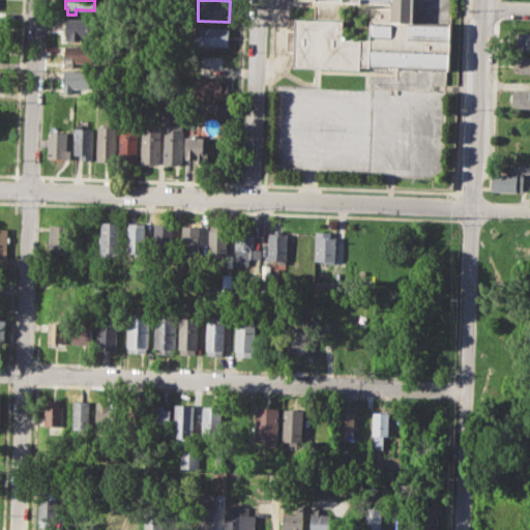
[(414,0),(414,23),(451,24),(449,69),(445,69),(369,66),(361,65),(360,70),(293,68),(294,51),(286,51),(287,28),(295,28),(295,18),(314,18),(314,6),(310,5),(310,0),(414,0)]
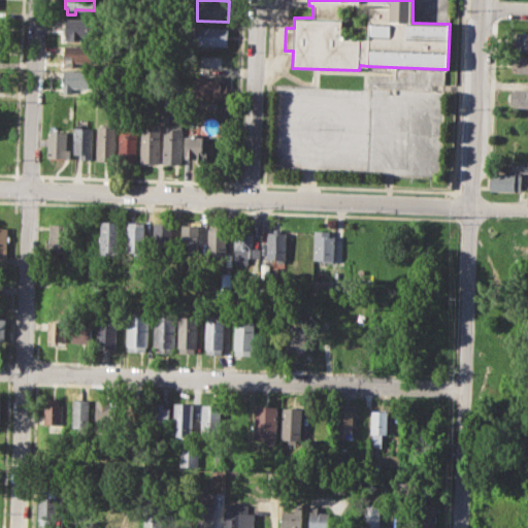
[(66,19),(94,21),(93,36),(80,35),(79,41),(65,40),(66,19)]
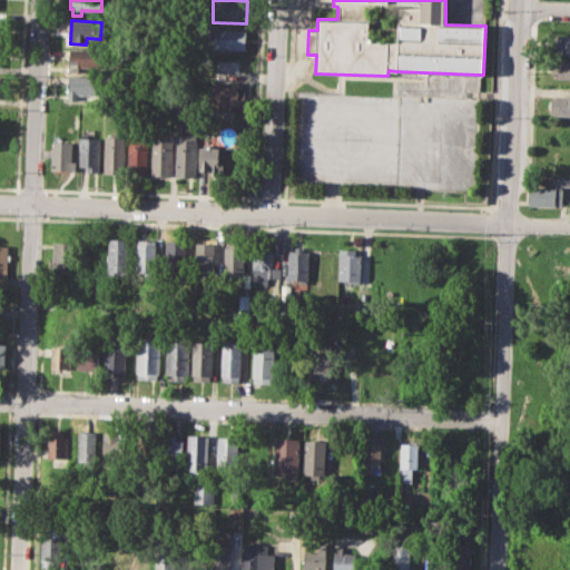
[(214,28),(246,30),(245,50),(213,49),(214,28)]
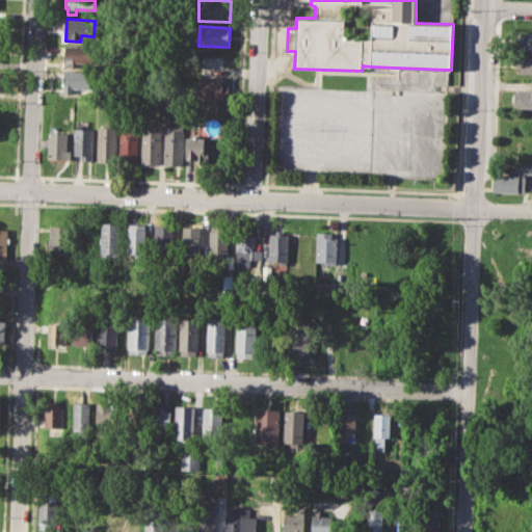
[(521,31),(531,31),(531,50),(521,50),(521,31)]
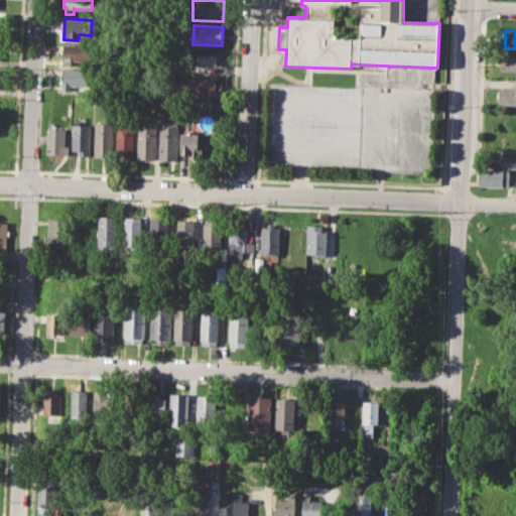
[(63,44),(94,45),(93,60),(72,59),(72,66),(62,65),(63,44)]
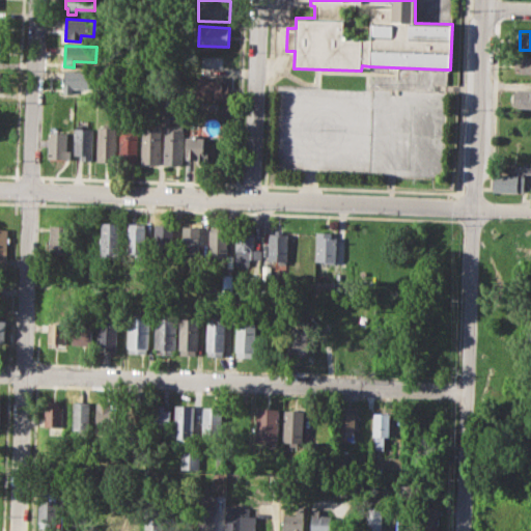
[(521,57),(530,57),(530,74),(520,74),(521,57)]
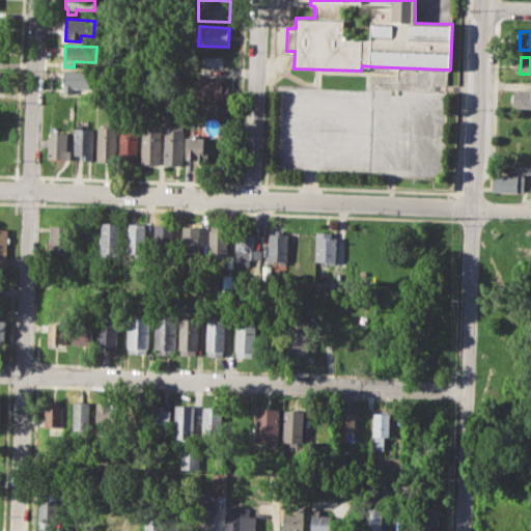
[(63,70),(99,71),(99,89),(74,88),(74,93),(63,93),(63,70)]
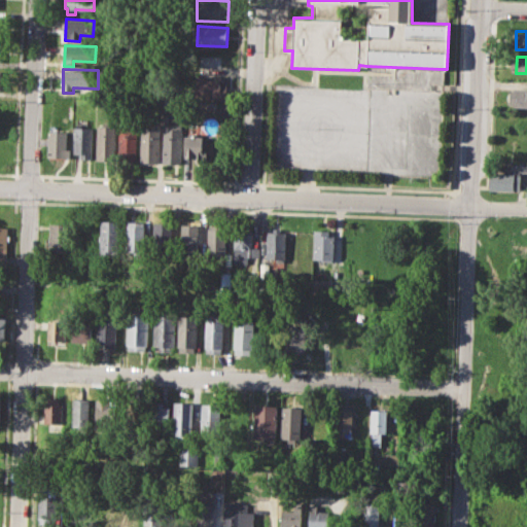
[(197,75),(221,77),(220,90),(227,90),(226,101),(195,99),(197,75)]
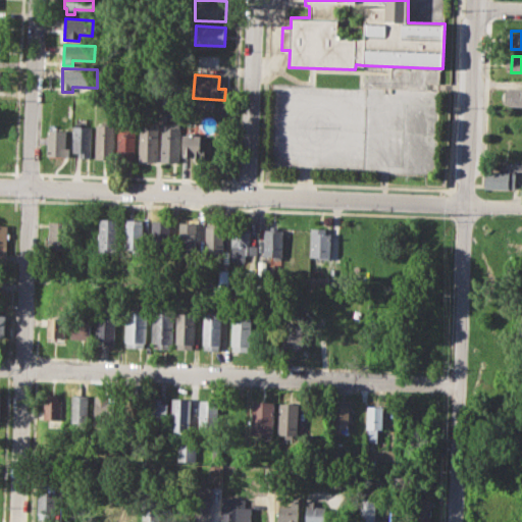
[(506,88),(521,88),(521,105),(506,105),(506,88)]
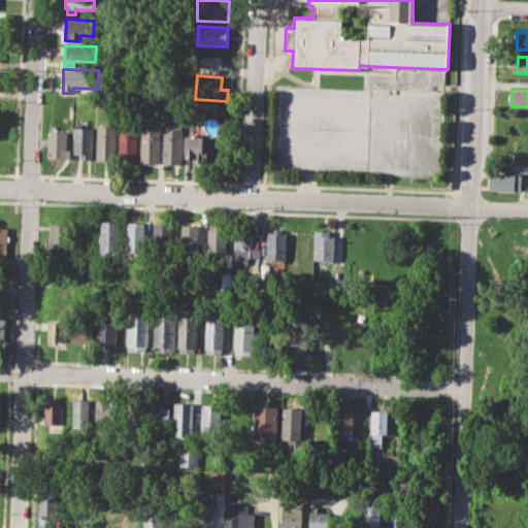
[(163,161),(164,123),(183,124),(182,162),(163,161)]
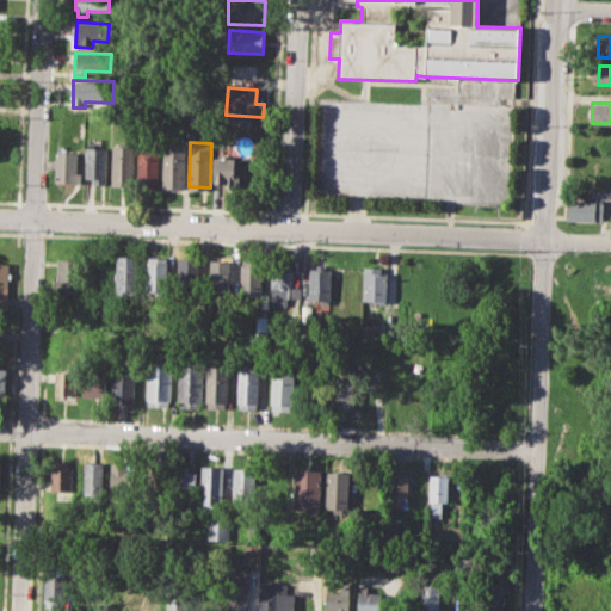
[(111,184),(113,144),(134,146),(133,185),(111,184)]
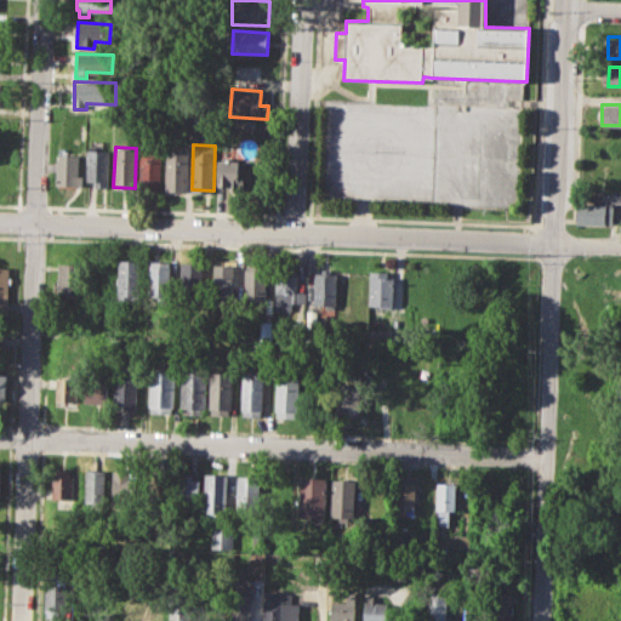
[(141,187),(142,148),(163,149),(160,188),(141,187)]
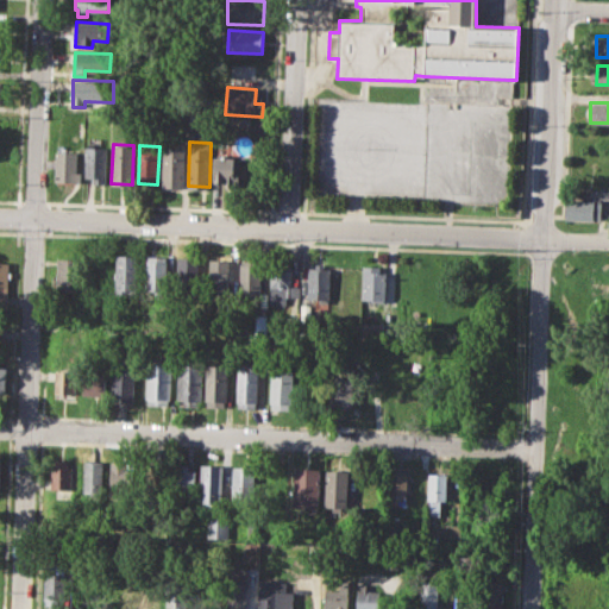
[(86,177),(87,146),(106,148),(104,184),(93,183),(93,177),(86,177)]
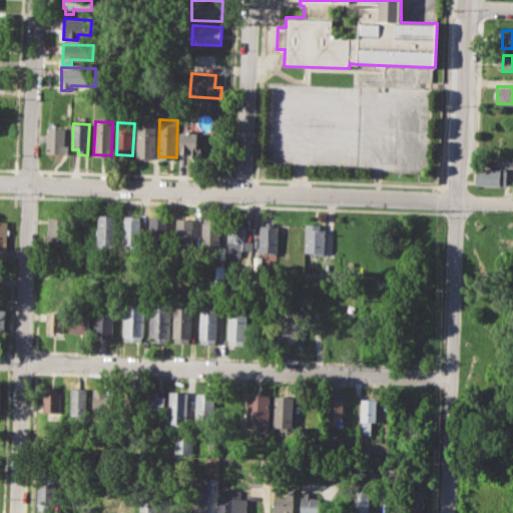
[(136,156),(138,124),(155,125),(154,157),(136,156)]
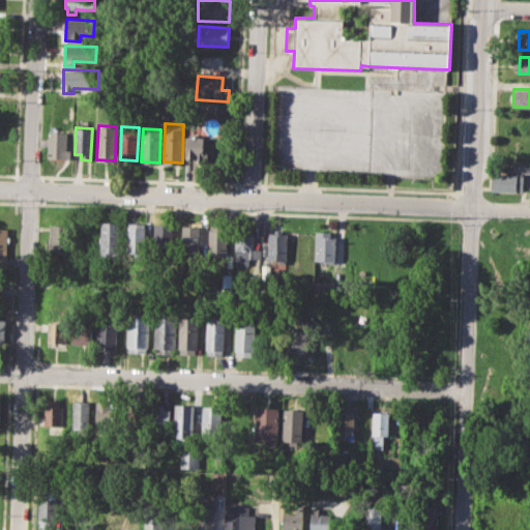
[(50,130),(66,131),(66,149),(70,149),(70,158),(49,157),(50,130)]
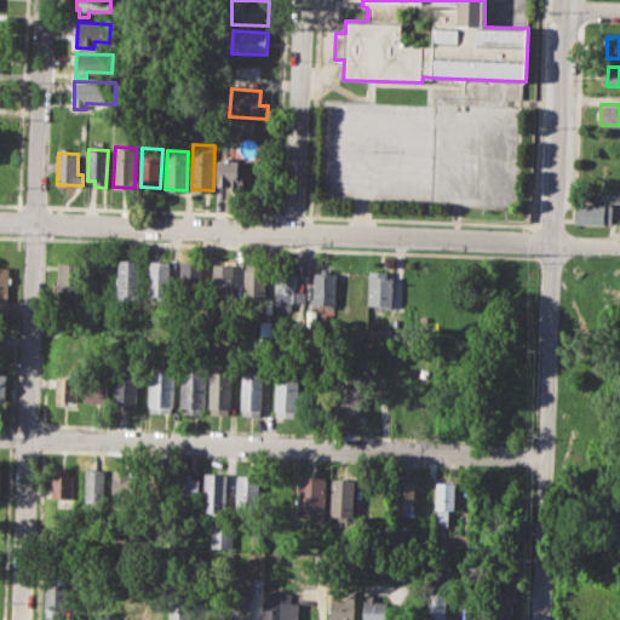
[(217,184),(218,159),(224,159),(224,155),(233,155),(231,159),(239,159),(237,176),(244,176),(242,190),(229,190),(230,185),(217,184)]
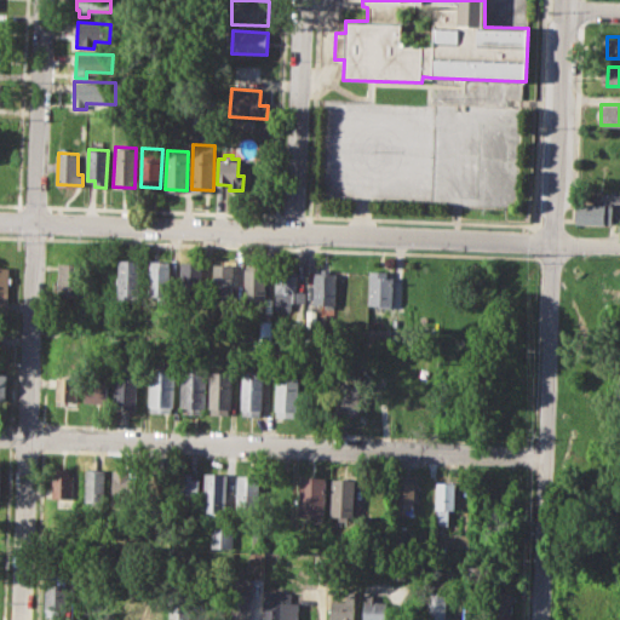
[(578,204),(595,205),(595,197),(616,199),(616,223),(577,222),(578,204)]
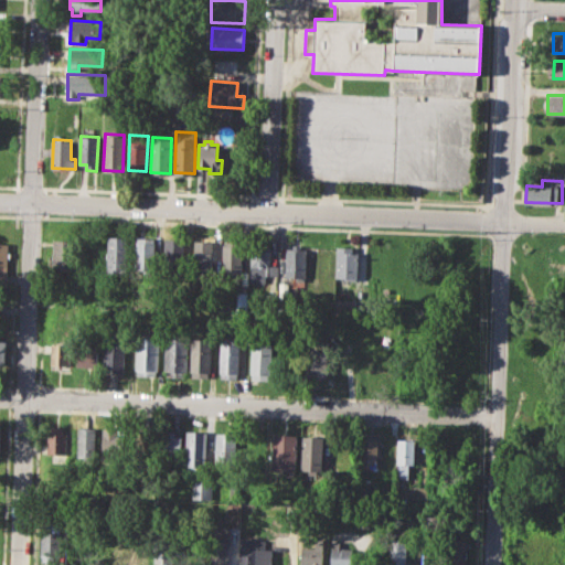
[(108,235),(128,236),(127,274),(107,273),(108,235)]
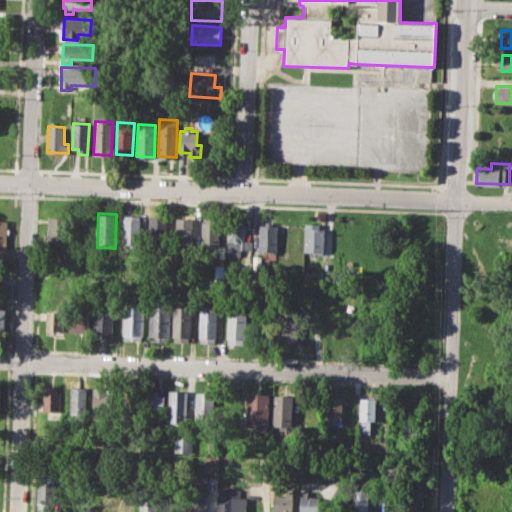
[(123,214),(141,214),(140,248),(122,247),(123,214)]
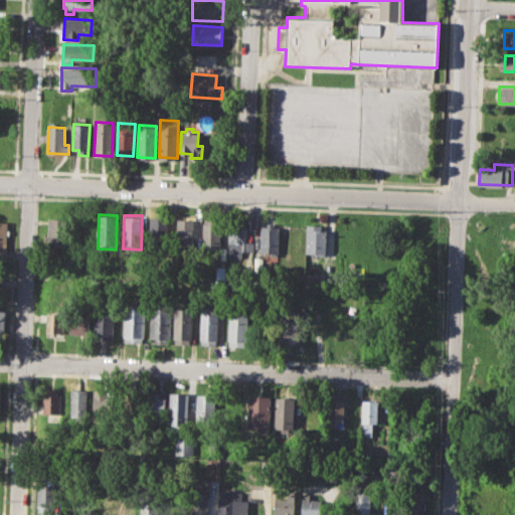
[(150,216),(170,217),(168,250),(148,249),(150,216)]
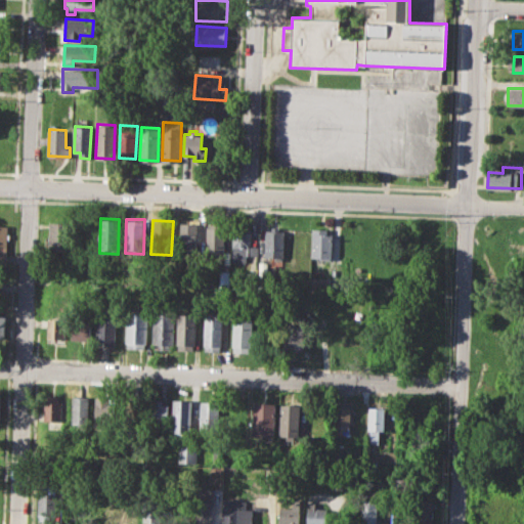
[(180,220),(198,220),(197,256),(179,255),(180,220)]
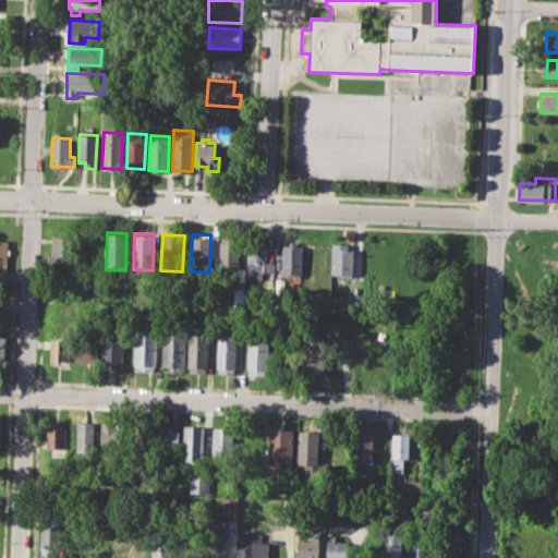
[(52,235),(74,235),(73,267),(51,267),(52,235)]
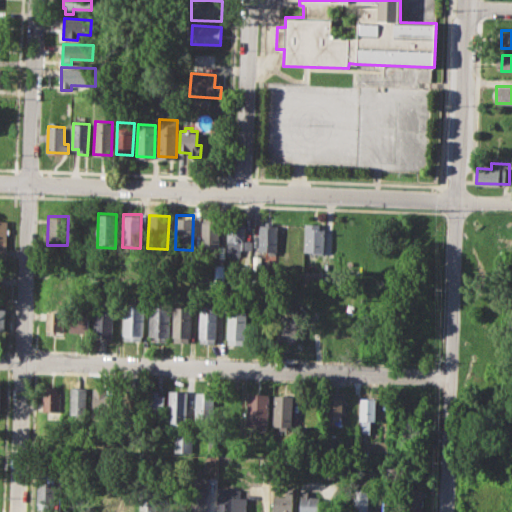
[(201,218),(219,219),(218,252),(200,251),(201,218)]
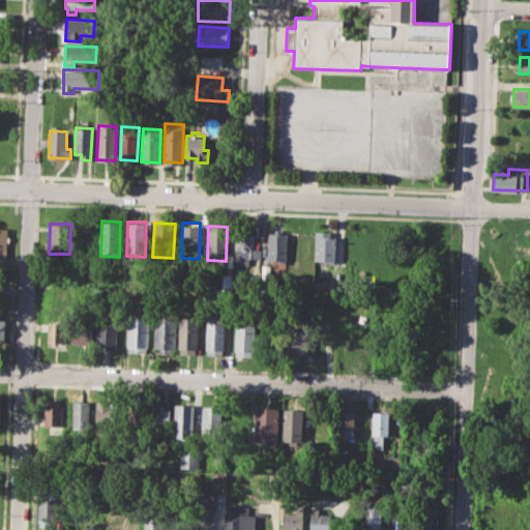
[(235,264),(236,227),(254,228),(253,248),(262,248),(262,261),(251,261),(251,264),(235,264)]
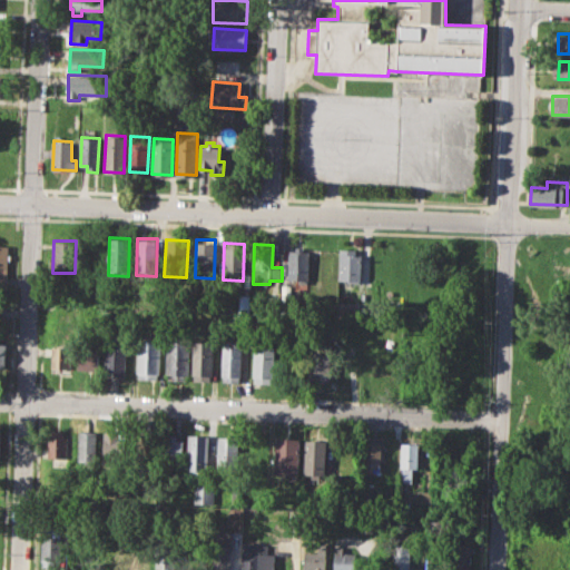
[(291,245),(304,246),(304,251),(310,251),(308,285),(297,284),(297,278),(290,278),(291,245)]
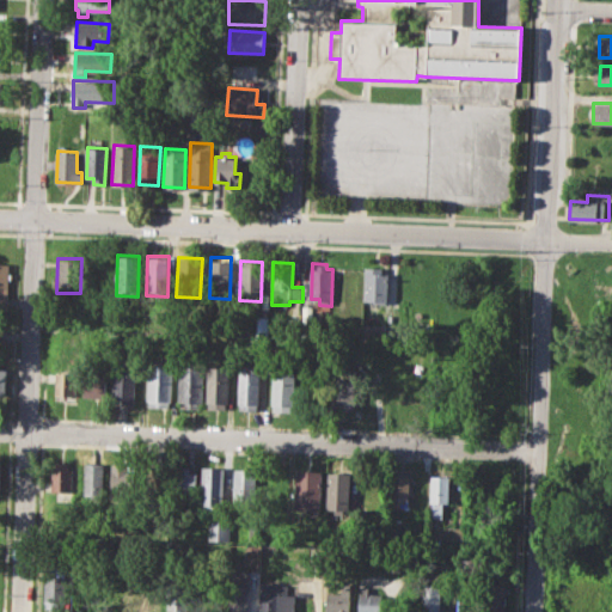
[(366,267),(383,268),(383,273),(389,273),(387,301),(365,300),(366,267)]
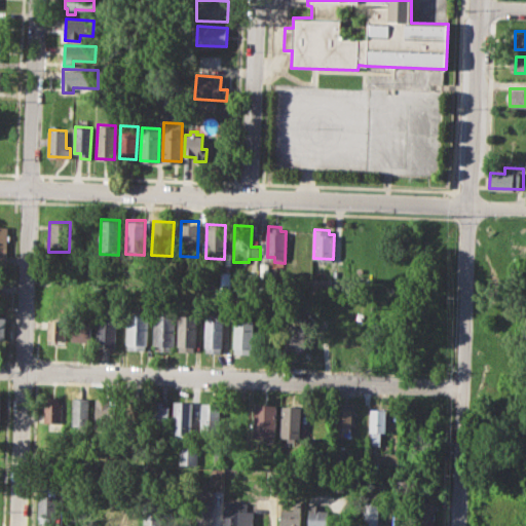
[(220,271),(232,271),(232,288),(220,287),(220,271)]
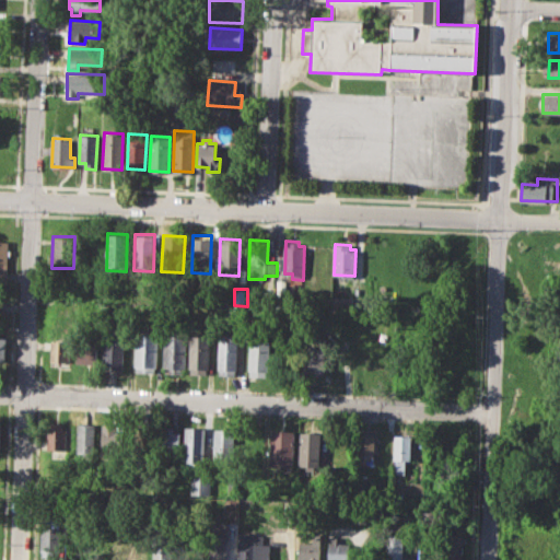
[(340,296),(352,296),(352,311),(340,311),(340,296)]
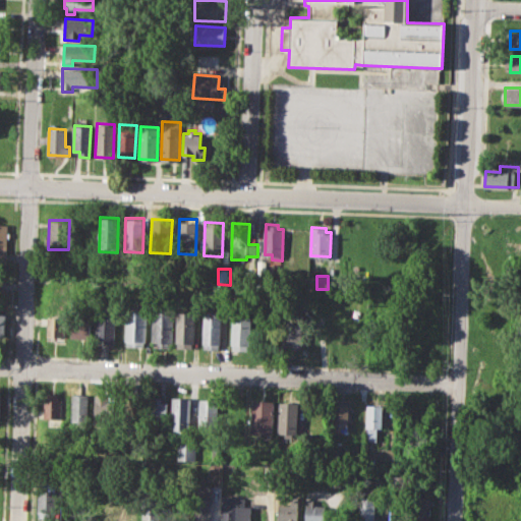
[(126,346),(128,311),(132,311),(132,305),(142,306),(142,311),(149,311),(147,347),(126,346)]
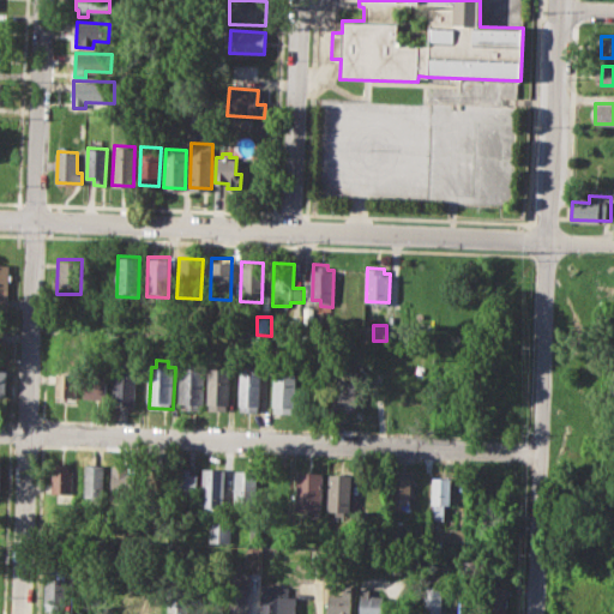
[(115,361),(138,362),(137,407),(114,405),(115,361)]
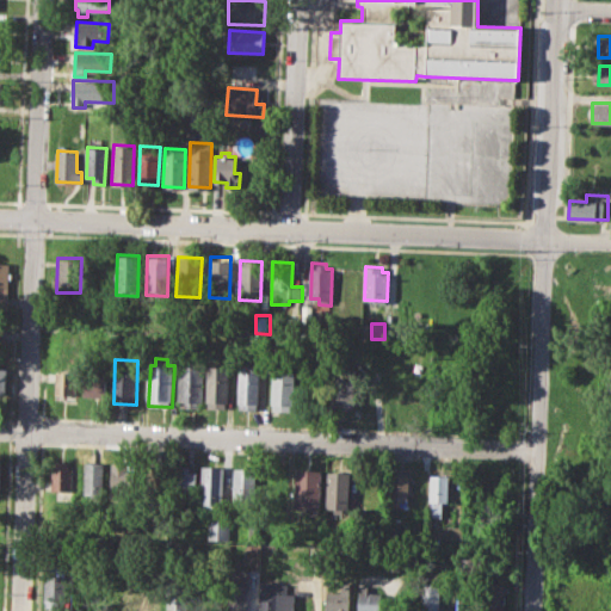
[(178,407),(179,360),(204,360),(203,408),(178,407)]
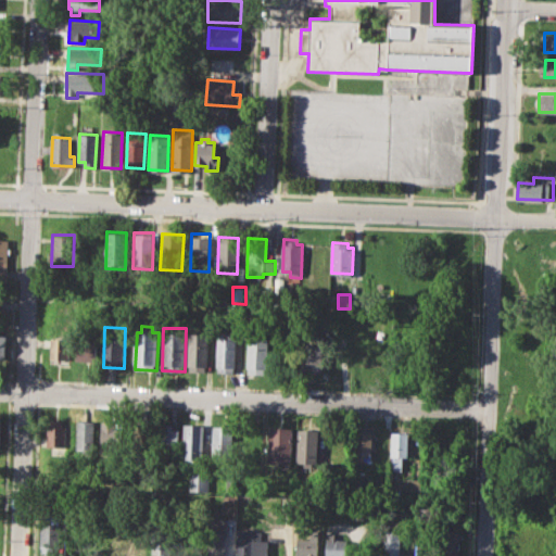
[(77,332),(98,332),(98,361),(76,359),(77,332)]
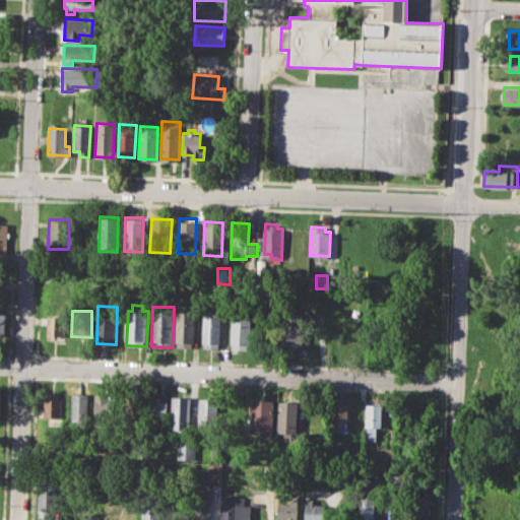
[(178,346),(179,311),(196,312),(195,347),(178,346)]
